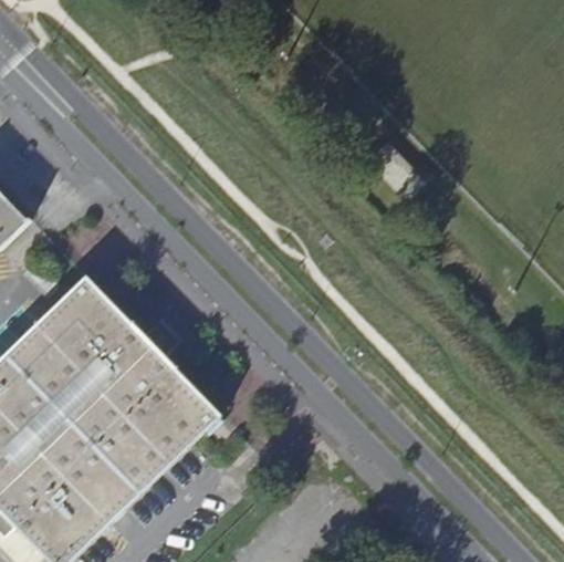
[(406,198),(424,181),(386,144),(369,159),(406,198)]
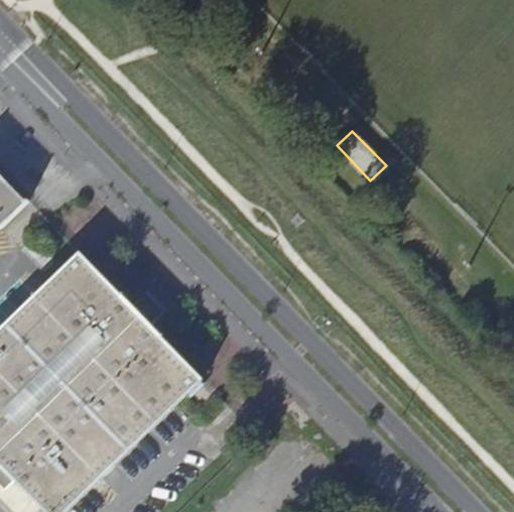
[(0,223),(27,198),(0,168),(0,223)]
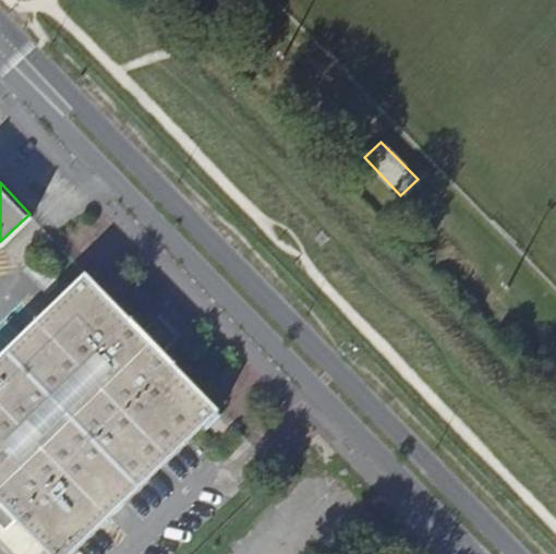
[(27,274),(40,262),(34,255),(22,266),(27,274)]
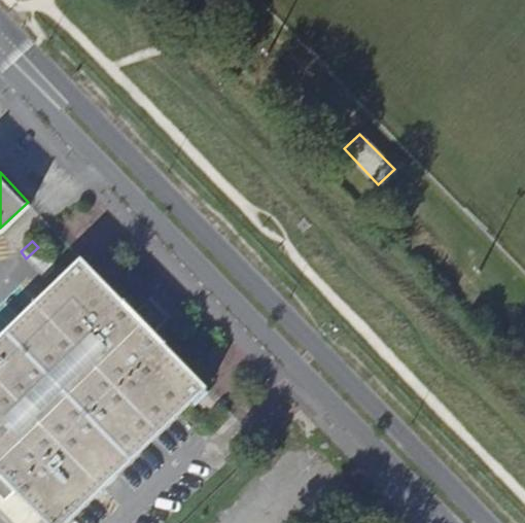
[(54,265),(38,247),(26,258),(43,275),(54,265)]
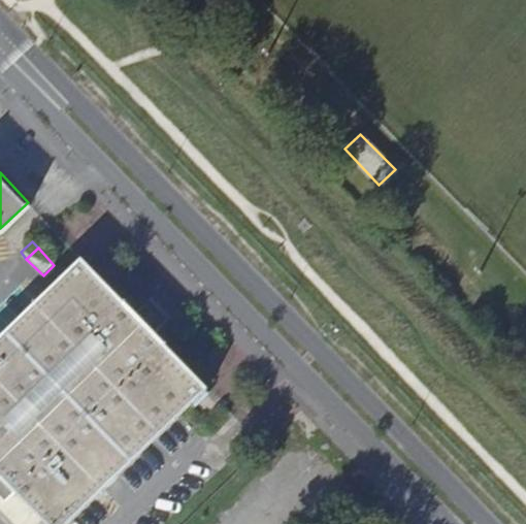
[(23,310),(0,332),(0,475),(1,473),(51,523),(61,523),(72,514),(139,449),(205,385),(144,322),(79,256),(23,310)]
